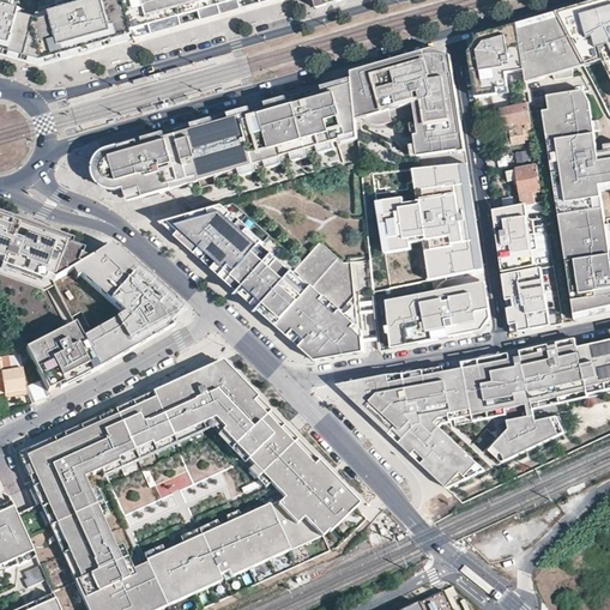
[(0,46),(40,58),(130,31),(132,31),(122,0),(74,0),(54,0),(38,5),(37,10),(7,0),(0,0),(0,46)]
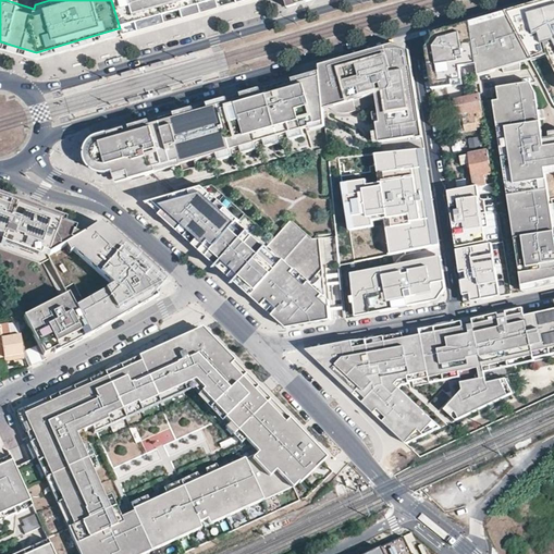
[(121,32),(195,10),(191,0),(111,0),(120,28),(121,32)]
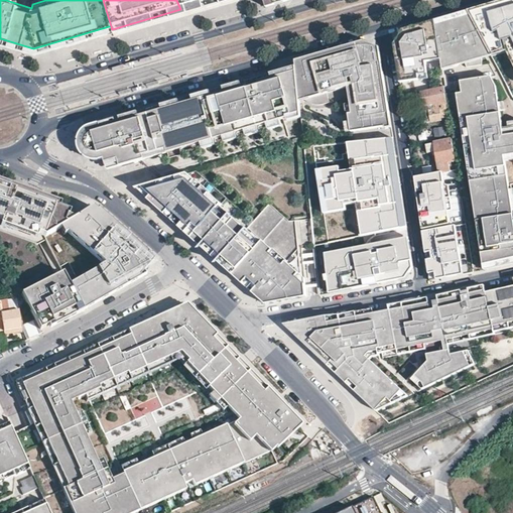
[(112,31),(222,0),(212,0),(187,7),(180,9),(112,29),(112,31)]
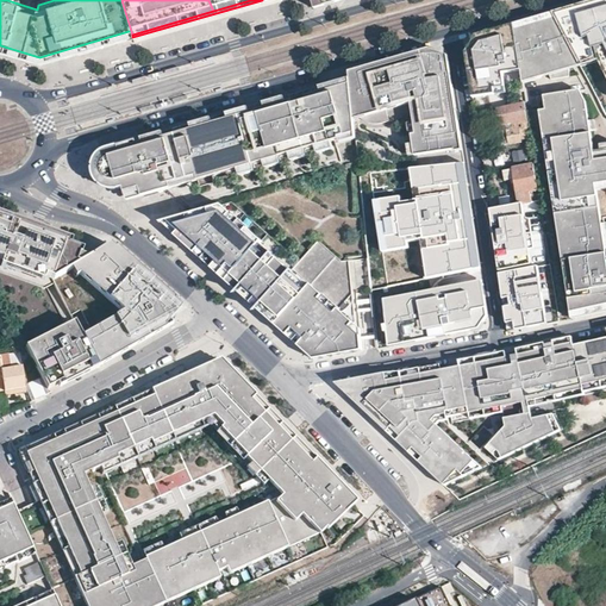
[(222,8),(218,0),(208,0),(213,11),(222,8)]
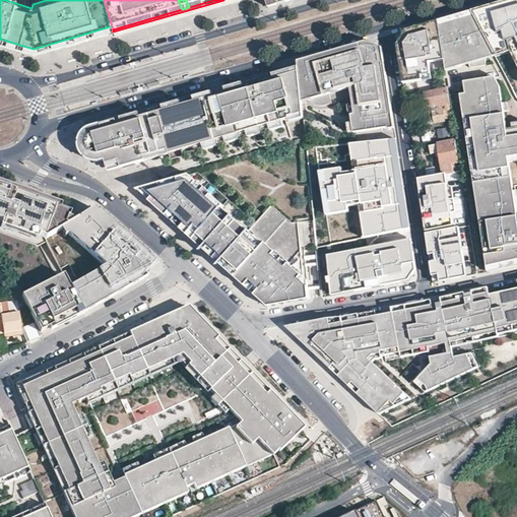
[(489,45),(516,99),(516,0),(500,0),(469,8),(489,45)]
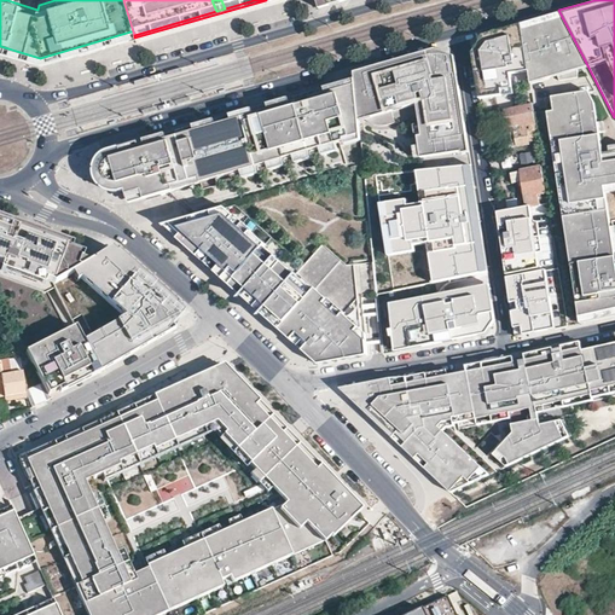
[(575,57),(553,16),(520,25),(526,68),(527,81),(543,79),(541,70),(549,70),(575,57)]
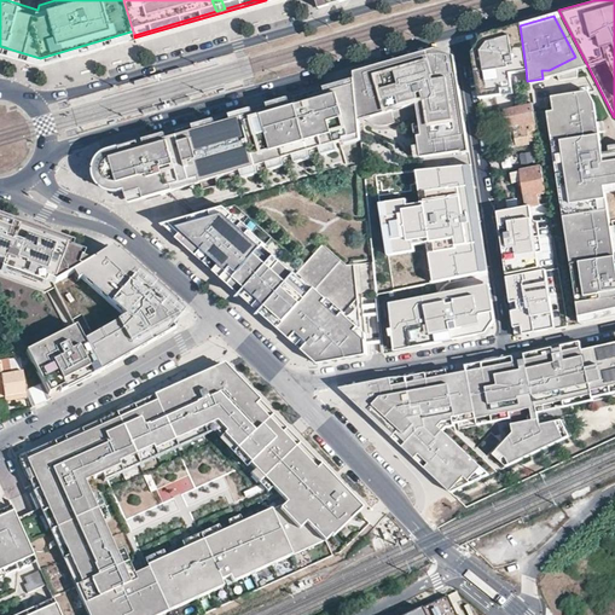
[(520,25),(518,21),(482,32),(483,38),(474,48),(476,64),(479,64),(480,70),(473,71),(476,94),(512,90),(509,70),(526,68),(520,25)]
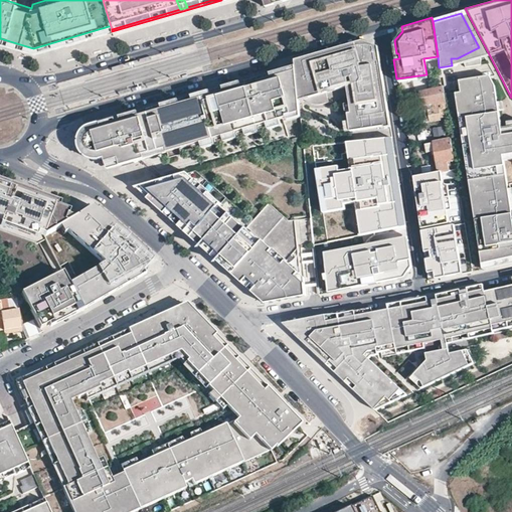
[(380,73),(375,43),(360,38),(293,57),(293,63),(358,44),(371,52),(374,74),(380,73)]
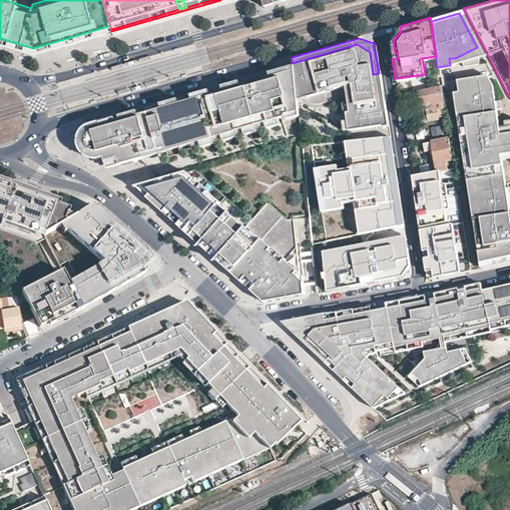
[(373,74),(370,52),(357,44),(306,59),(308,66),(293,70),(295,93),(300,92),(322,87),(343,83),(347,109),(343,110),(345,119),(346,128),(380,122),(379,114),(385,113),(385,112),(383,103),(378,103),(376,94),(382,93),(382,92),(376,93),(375,83),(380,82),(379,73),(373,74)]
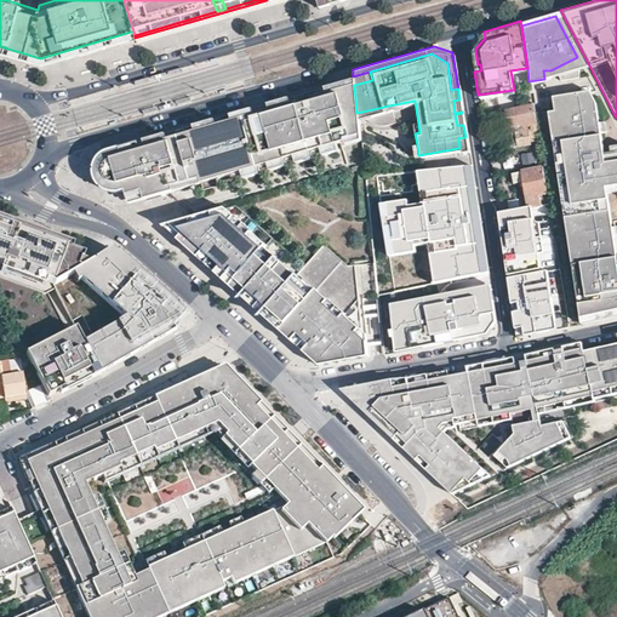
[(354,85),(372,80),(370,72),(353,76),(354,85)]
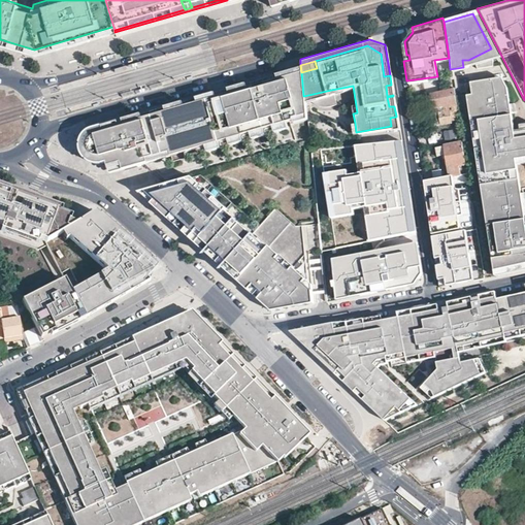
[(305,107),(303,96),(301,72),(300,65),(121,117),(123,124),(94,132),(91,134),(88,137),(87,139),(86,141),(86,143),(86,145),(87,148),(88,150),(90,152),(91,152),(93,153),(94,154),(96,154),(98,154),(100,153),(102,152),(104,160),(105,163),(119,160),(121,167),(169,153),(182,150),(205,142),(218,139),(228,136),(240,133),(251,130),(263,126),(272,124),(285,120),(284,113),(276,91),(280,90),(287,112),(305,107)]
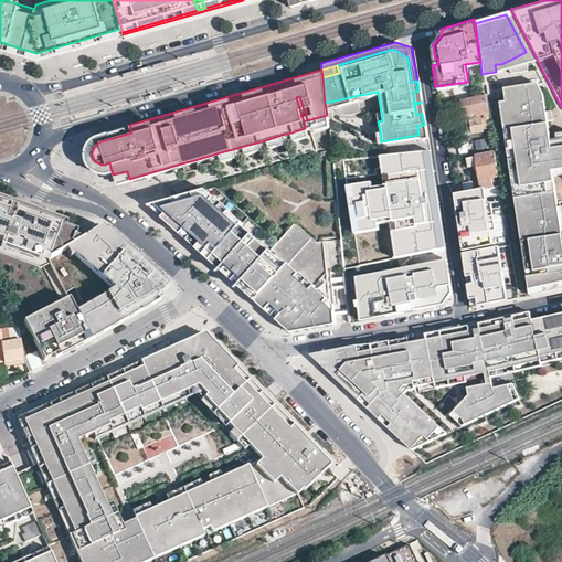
[(561,241),(560,242),(560,234),(559,226),(555,204),(550,171),(549,166),(560,165),(561,170),(561,169),(561,134),(550,135),(549,128),(542,129),(541,119),(548,118),(548,117),(547,108),(545,101),(536,83),(509,87),(510,99),(505,101),(506,110),(499,112),(502,138),(510,137),(512,155),(506,156),(508,173),(516,172),(521,211),(515,212),(517,230),(523,229),(527,245),(520,246),(527,293),(540,289),(538,284),(561,278),(561,241)]
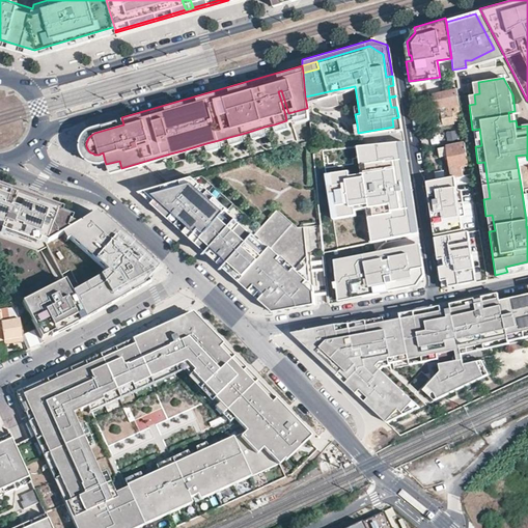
[(459,109),(455,86),(446,87),(443,88),(427,92),(432,112),(434,123),(451,119),(451,118),(460,116),(459,113),(459,109)]
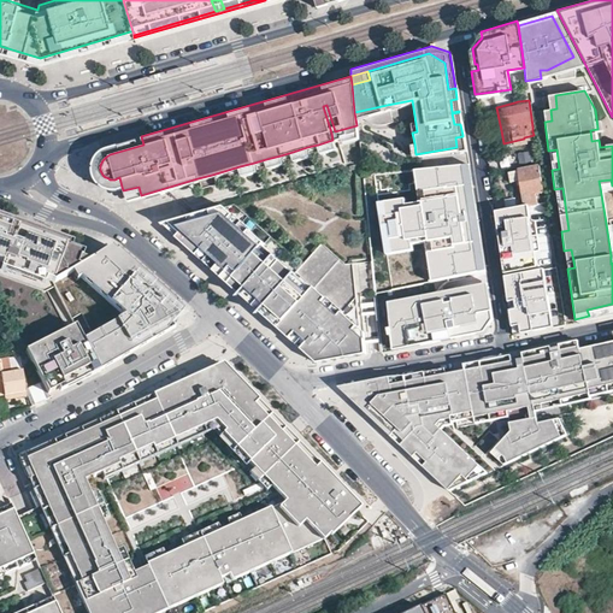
[(335,131),(326,105),(323,106),(331,133),(335,131)]
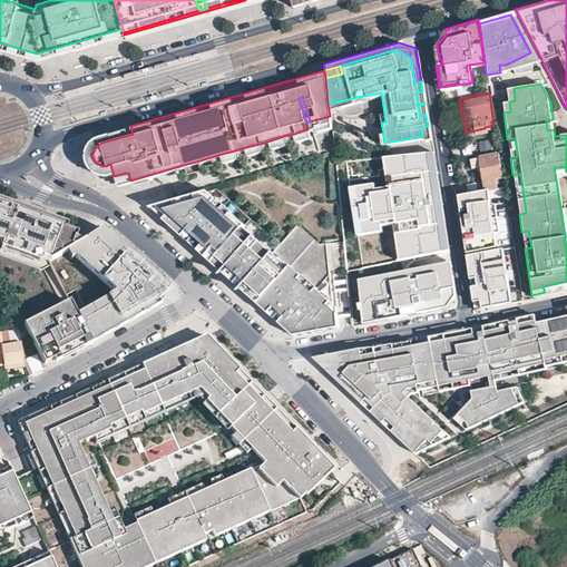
[(360,108),(358,97),(333,103),(340,106),(348,108),(353,109),(360,108)]
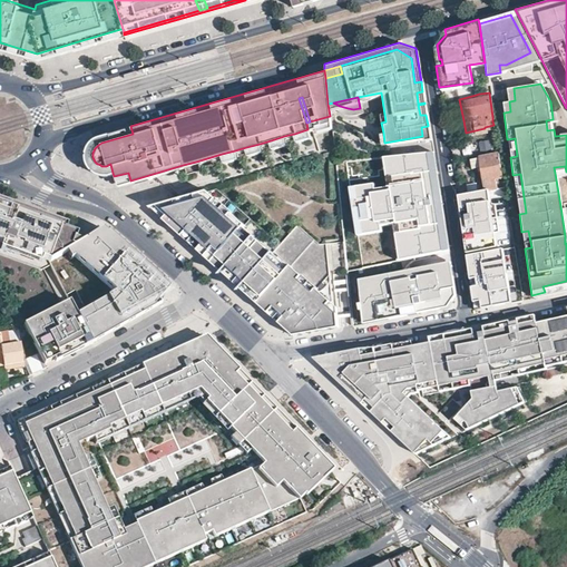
[(551,109),(553,118),(561,117),(556,108),(551,109)]
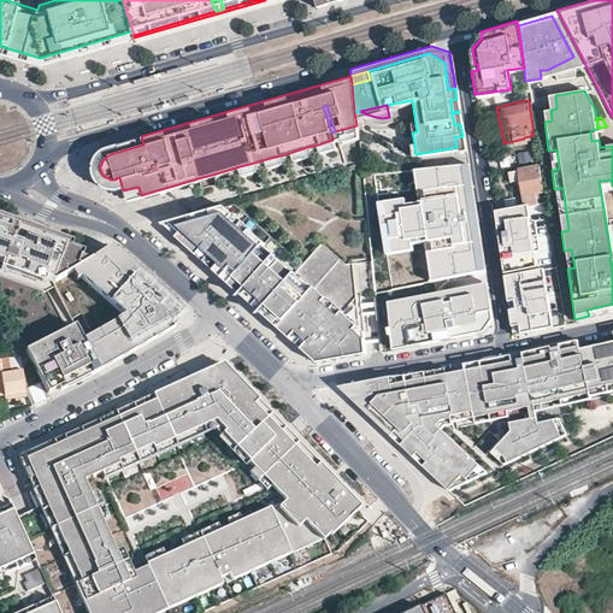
[(110,154),(143,145),(141,136),(105,146),(100,148),(95,153),(94,155),(92,159),(90,164),(90,171),(92,175),(95,180),(99,184),(105,188),(107,188),(110,189),(117,189),(122,187),(119,177),(117,178),(115,180),(112,180),(110,180),(108,178),(106,177),(105,177),(102,175),(101,172),(100,170),(100,168),(100,165),(101,163),(102,160),(106,157),(110,154)]
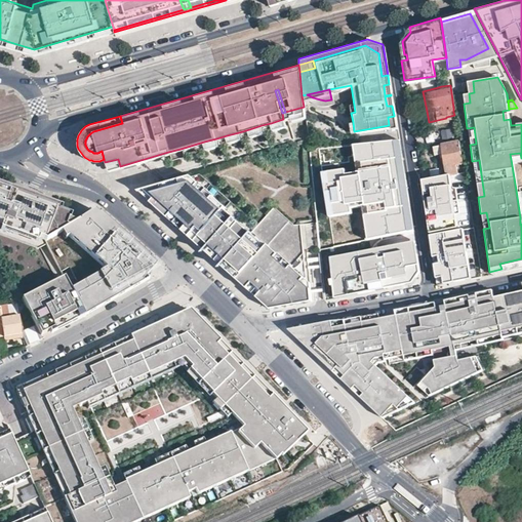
[(285,125),(283,119),(271,123),(273,129),(285,125)]
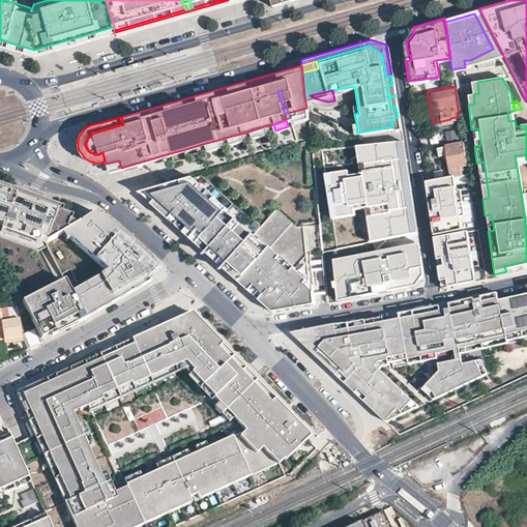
[(265,133),(264,126),(252,130),(253,137),(265,133)]
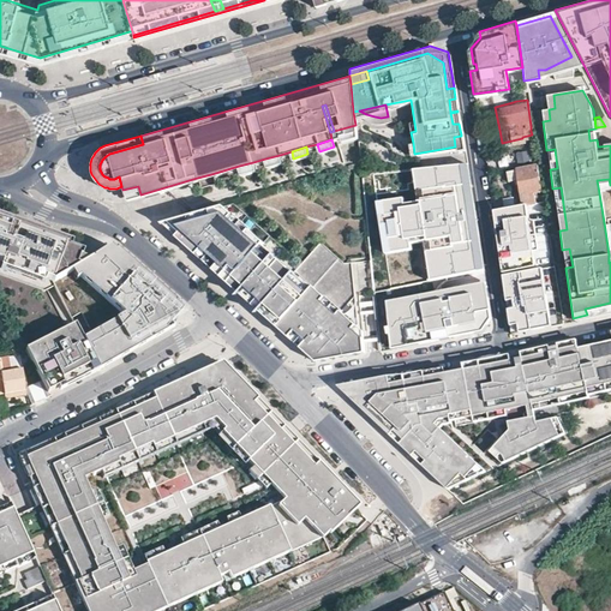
[(501,151),(502,163),(526,160),(525,149),(501,151)]
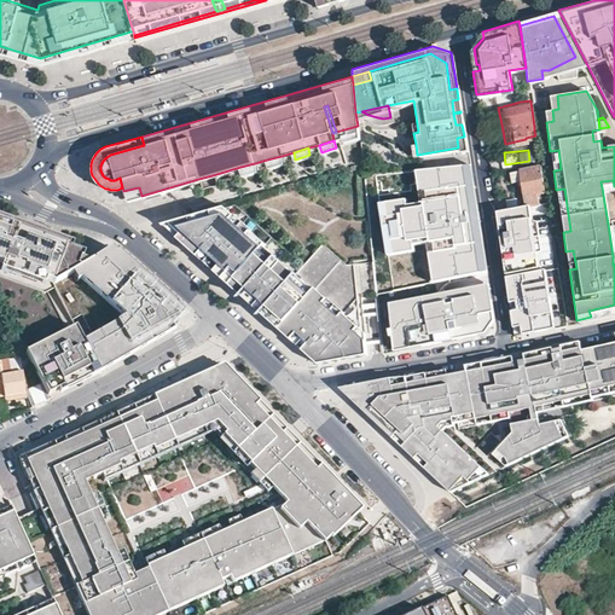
[(561,169),(558,150),(550,151),(553,170),(561,169)]
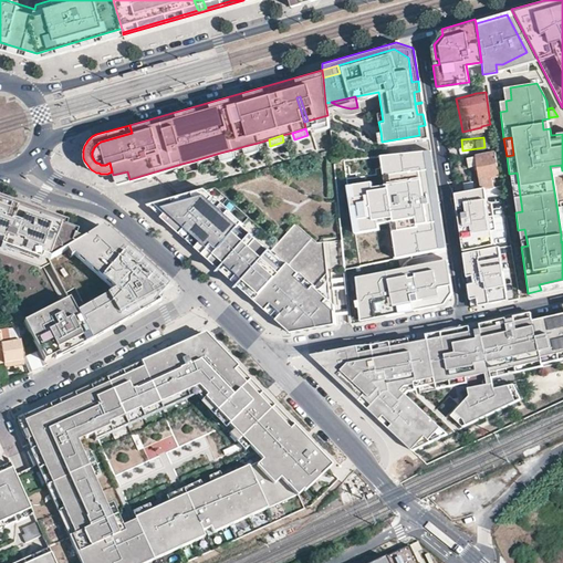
[(260,149),(258,143),(244,146),(247,153),(260,149)]
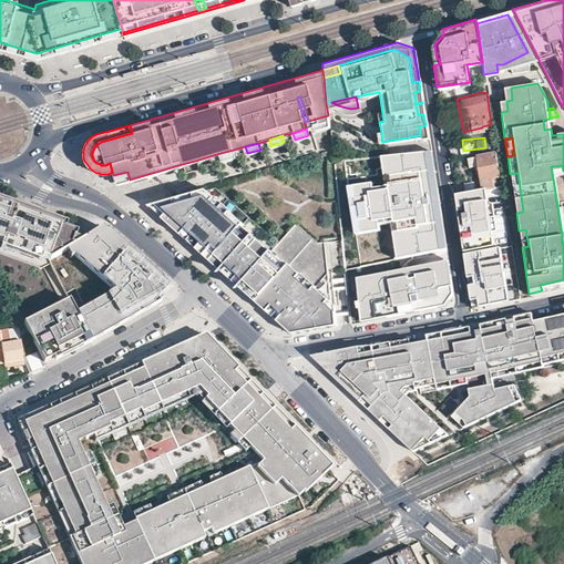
[(429,149),(381,154),(383,165),(381,165),(383,184),(370,186),(370,181),(351,184),(354,196),(348,197),(349,206),(355,205),(359,231),(377,228),(377,223),(389,221),(397,219),(399,228),(391,229),(393,246),(397,245),(398,256),(439,247),(439,245),(434,217),(440,216),(437,200),(434,186),(429,187),(427,168),(432,167),(429,149)]
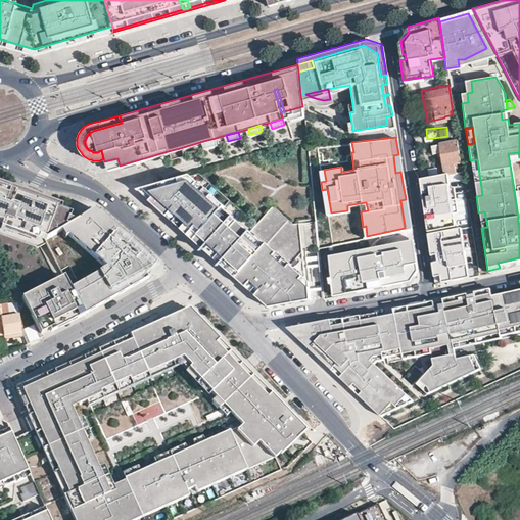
[(218,144),(216,138),(203,141),(205,147),(218,144)]
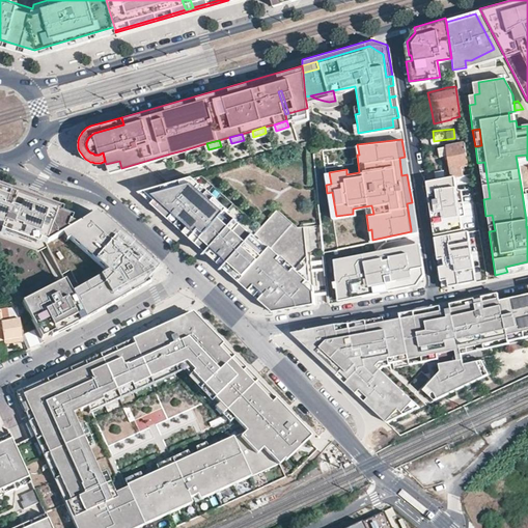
[(457,164),(465,162),(462,140),(444,143),(445,149),(449,174),(452,173),(459,172),(457,164)]
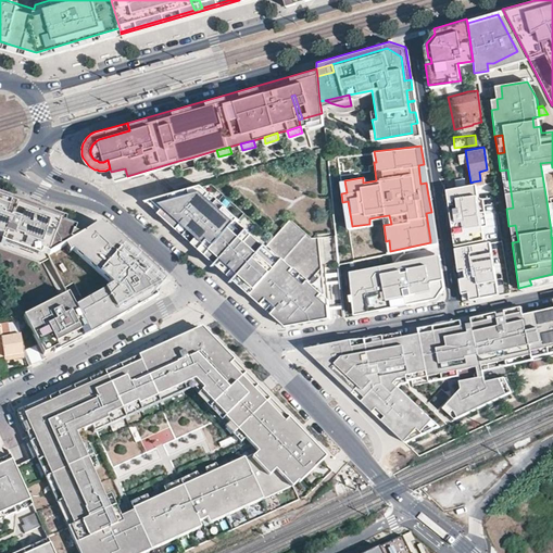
[(193,164),(191,158),(178,161),(180,167),(193,164)]
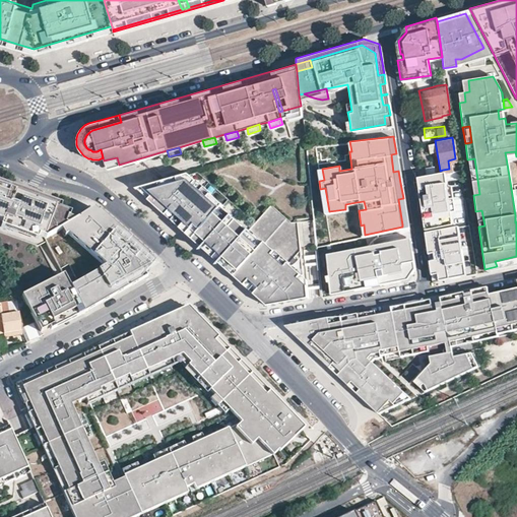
[(106,168),(119,165),(117,157),(104,160),(106,168)]
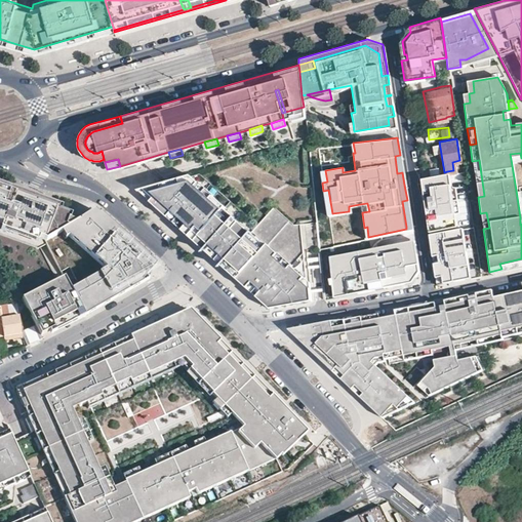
[(478,197),(484,196),(479,160),(472,161),(478,197)]
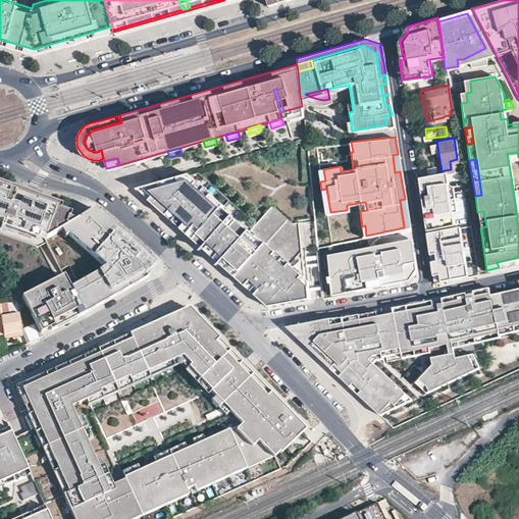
[(442,171),(417,176),(419,194),(423,193),(426,209),(421,210),(424,228),(452,223),(450,209),(449,209),(445,185),(447,185),(445,170),(442,171)]
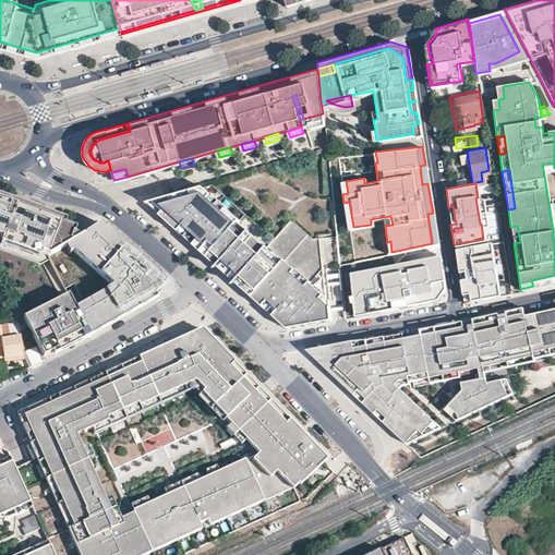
[(220,209),(206,196),(209,193),(200,184),(149,198),(161,208),(158,213),(196,246),(200,243),(212,254),(208,257),(243,289),(246,286),(257,296),(254,299),(285,326),(329,317),(327,298),(300,274),(297,277),(284,265),(287,262),(277,253),(273,258),(261,249),(264,245),(245,229),(242,232),(232,224),(237,218),(224,206),(220,209)]
